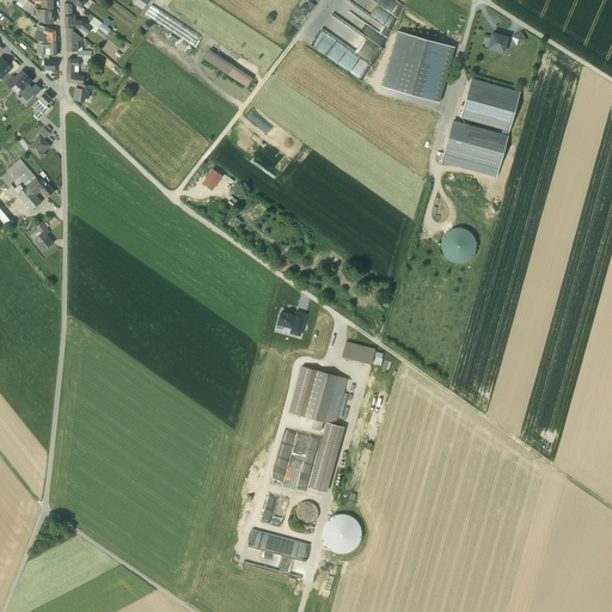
[(193,47),(200,36),(152,4),(145,14),(193,47)]
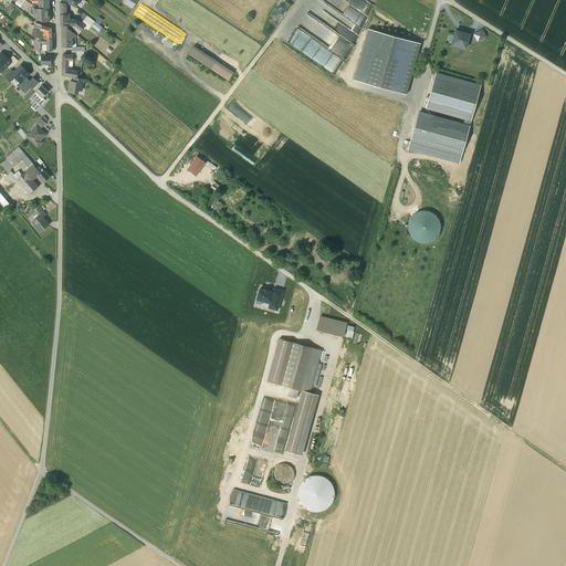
[(39,9),(34,9),(34,14),(35,14),(35,18),(38,18),(38,20),(44,22),(50,22),(49,9),(39,9)]
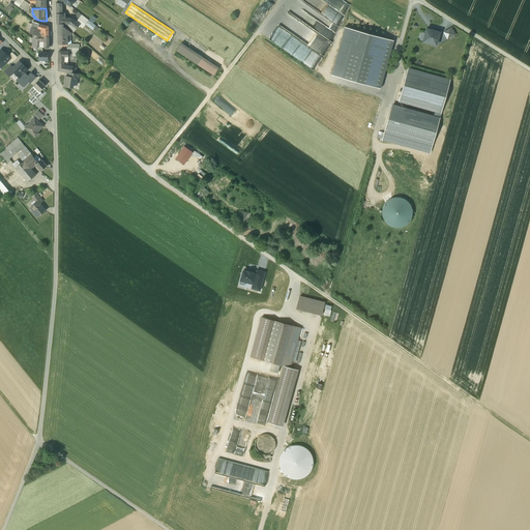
[(62,13),(56,13),(57,24),(63,24),(71,25),(71,19),(62,18),(62,13)]
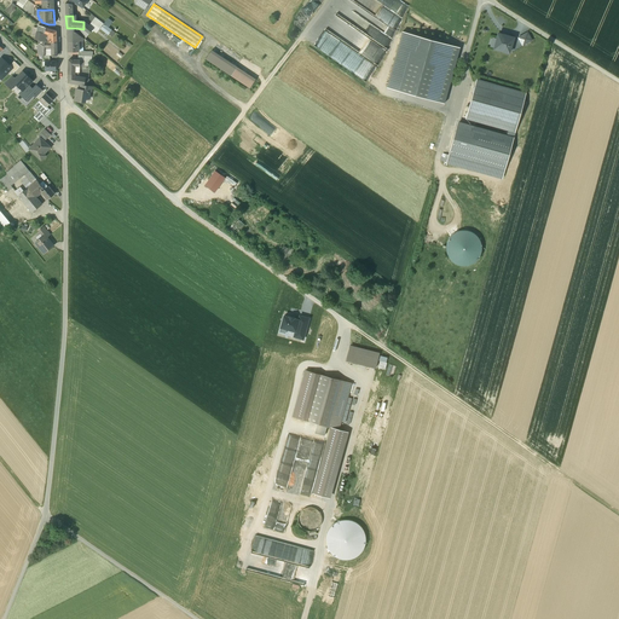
[(314,47),(368,81),(379,64),(368,57),(369,56),(359,50),(362,44),(363,45),(369,36),(336,16),(327,30),(330,33),(325,41),(320,38),(314,47)]
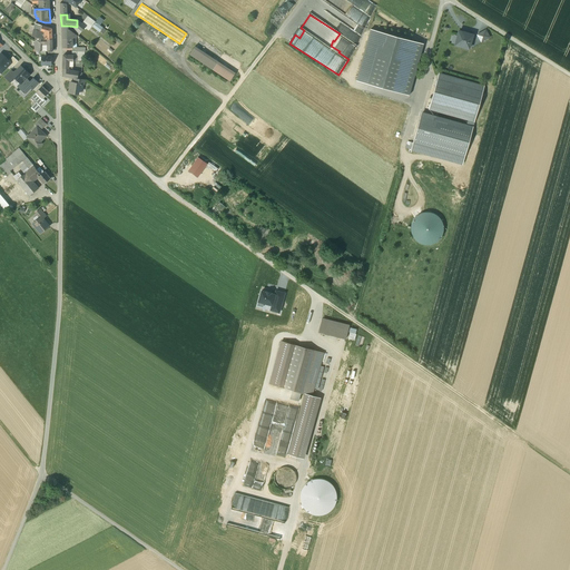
[(88,16),(85,20),(82,25),(85,27),(88,29),(95,21),(88,16)]
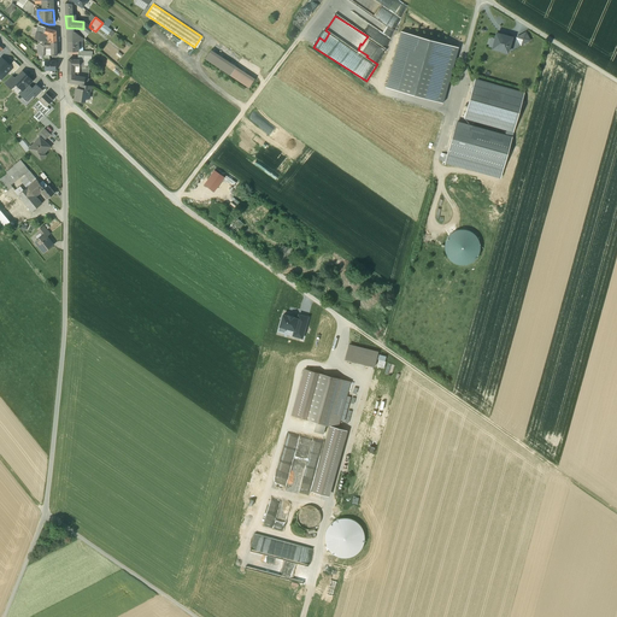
[(84,39),(92,29),(89,27),(83,22),(83,29),(74,28),(74,30),(84,39)]
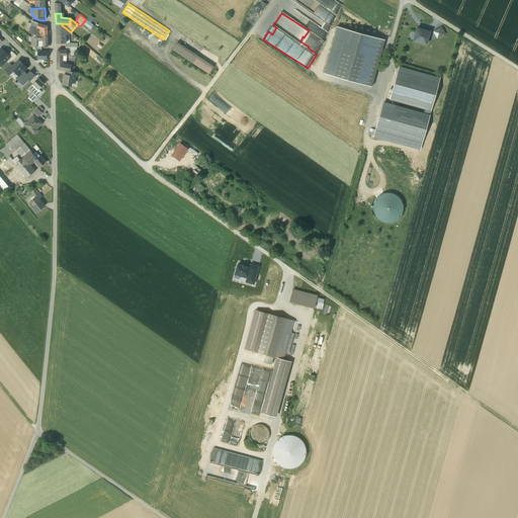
[(48,25),(32,21),(29,32),(32,33),(37,34),(37,35),(48,35),(48,25)]
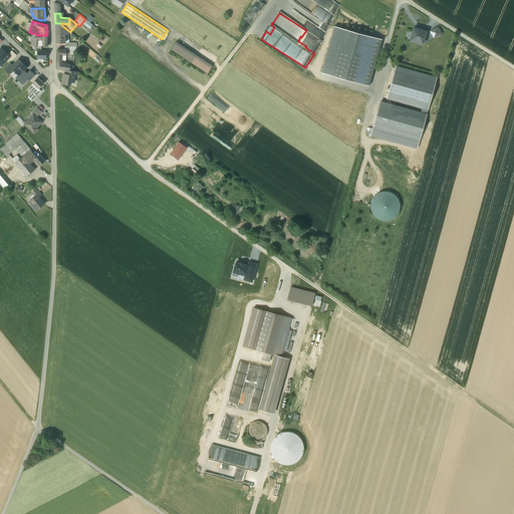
[(67,30),(62,26),(61,26),(61,28),(56,28),(56,34),(65,34),(65,32),(67,30)]
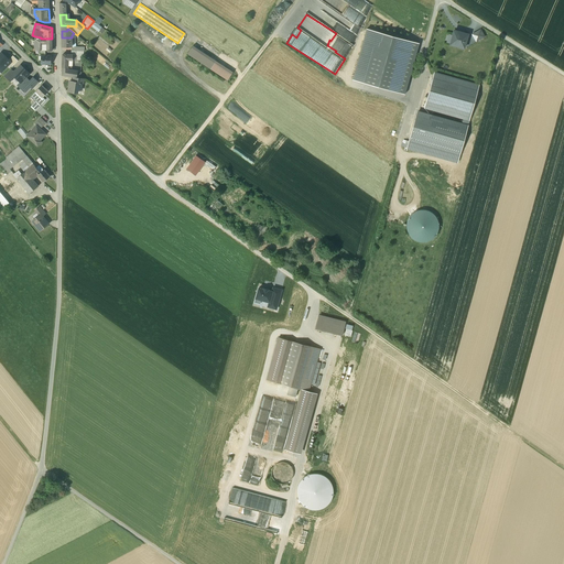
[(354,80),(405,95),(419,43),(367,30),(354,80)]
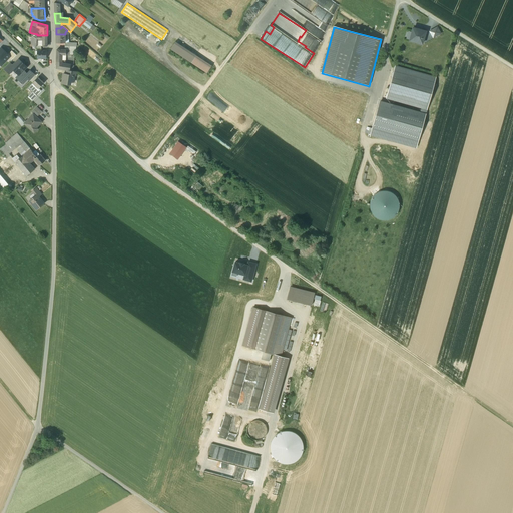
[(437,27),(430,31),(433,37),(440,33),(437,27)]
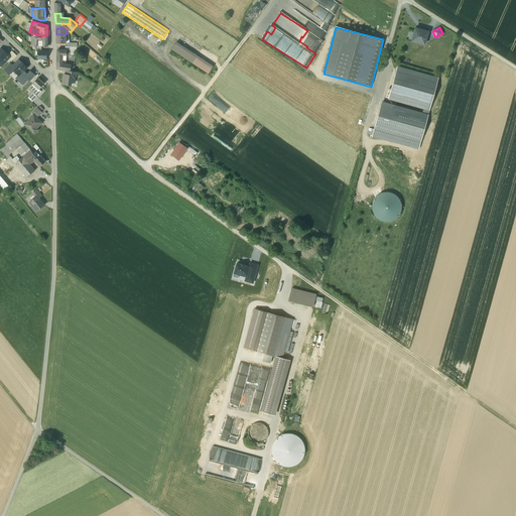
[(428,31),(415,28),(412,40),(424,44),(428,31)]
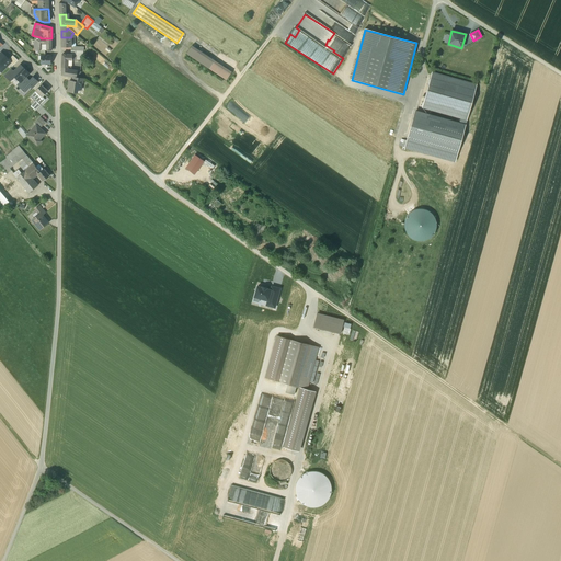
[(61,37),(63,47),(71,46),(71,44),(71,37),(61,37)]
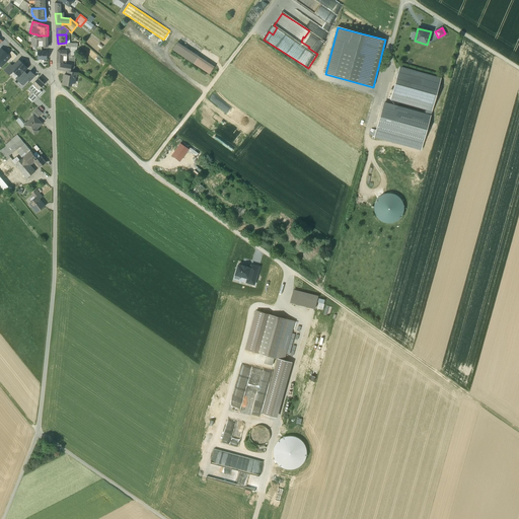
[(48,35),(38,35),(38,40),(38,41),(43,41),(43,47),(48,47),(48,35)]
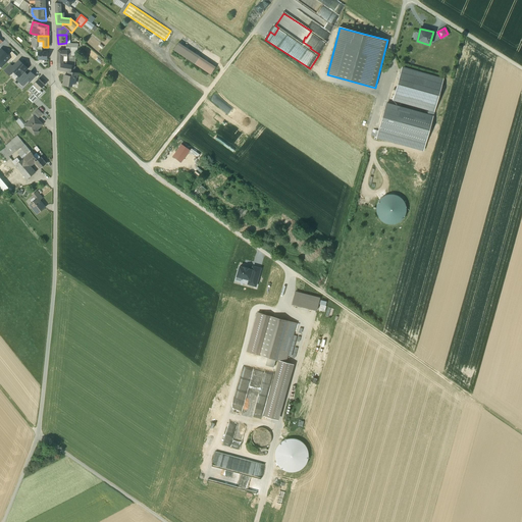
[(174,51),(195,64),(200,56),(179,43),(174,51)]
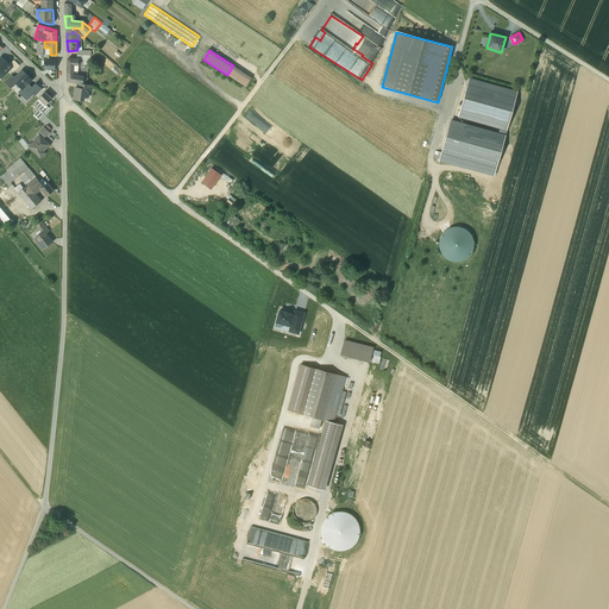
[(0,58),(0,79),(0,80),(10,70),(12,68),(10,66),(1,57),(0,58)]
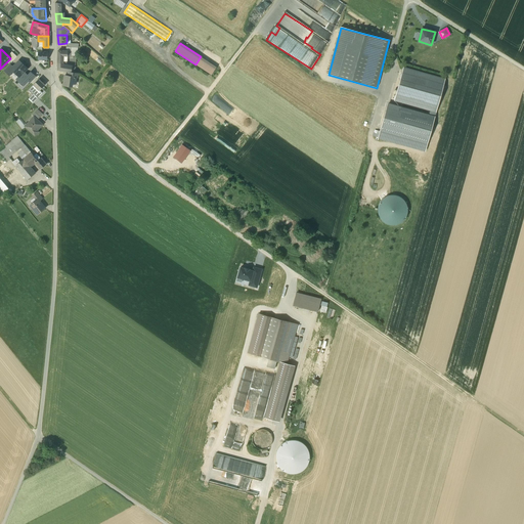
[(66,51),(58,50),(57,62),(63,63),(63,64),(67,64),(68,56),(70,56),(70,51),(69,51),(66,51)]
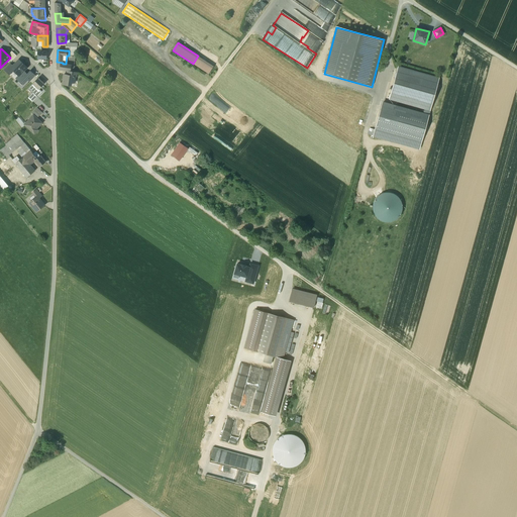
[(11,62),(16,56),(12,52),(8,56),(10,58),(8,60),(11,62)]
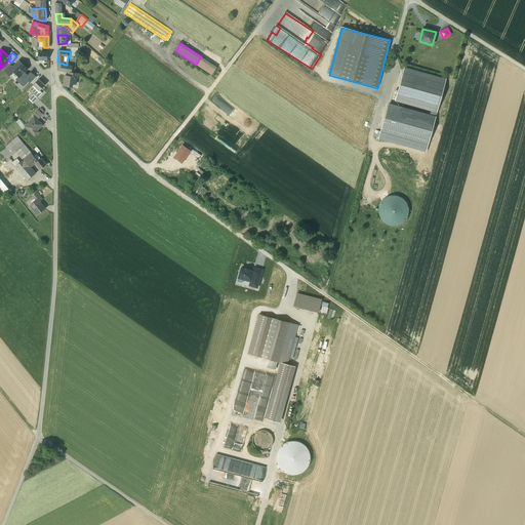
[(216,67),(201,56),(196,65),(212,75),(216,67)]
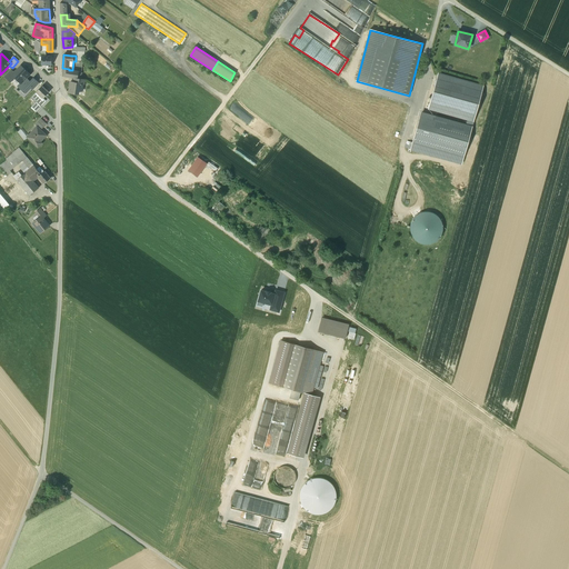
[(30,73),(21,66),(15,73),(10,78),(12,80),(15,78),(21,83),(30,73)]
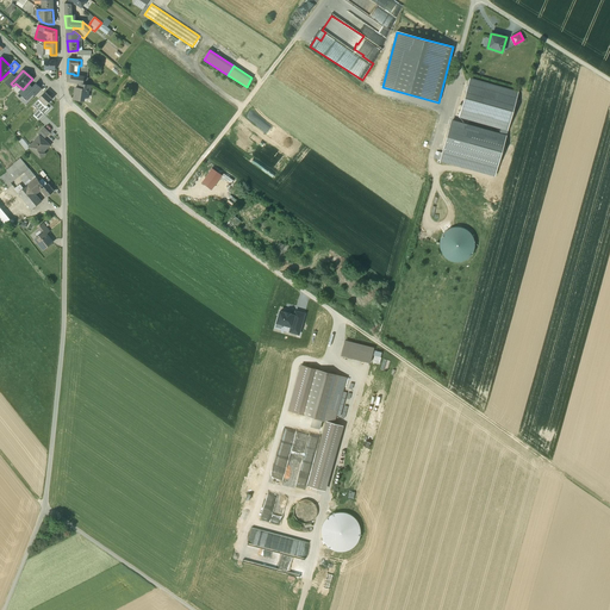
[(74,74),(67,73),(67,81),(82,83),(83,83),(85,76),(78,75),(74,75),(74,74)]
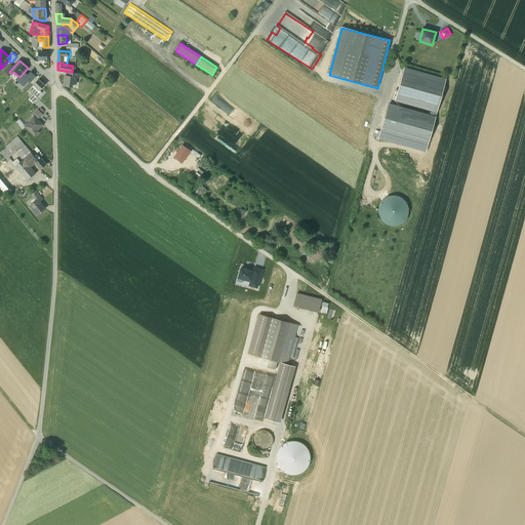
[(9,64),(4,70),(7,74),(9,72),(13,68),(9,64)]
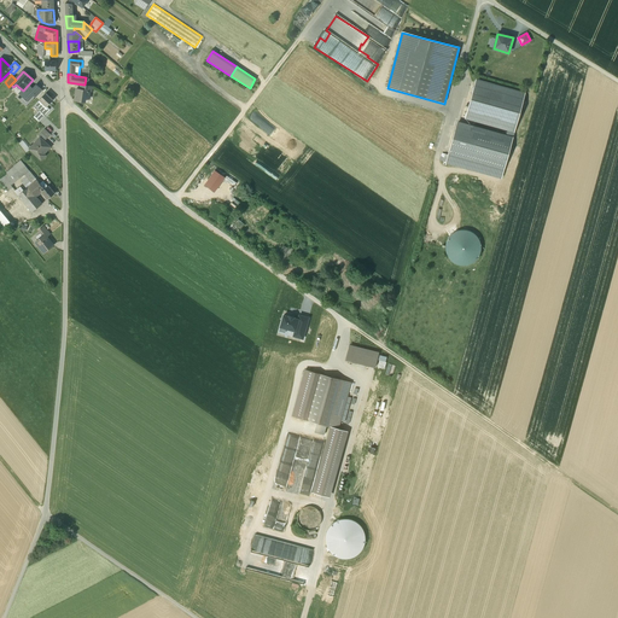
[(19,94),(27,101),(33,95),(40,88),(33,80),(23,91),(19,94)]
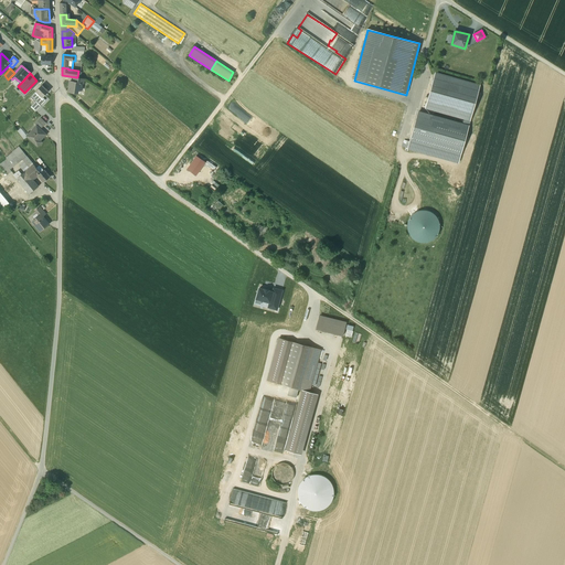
[(480,86),(435,73),(425,108),(465,118),(470,120),(480,86)]
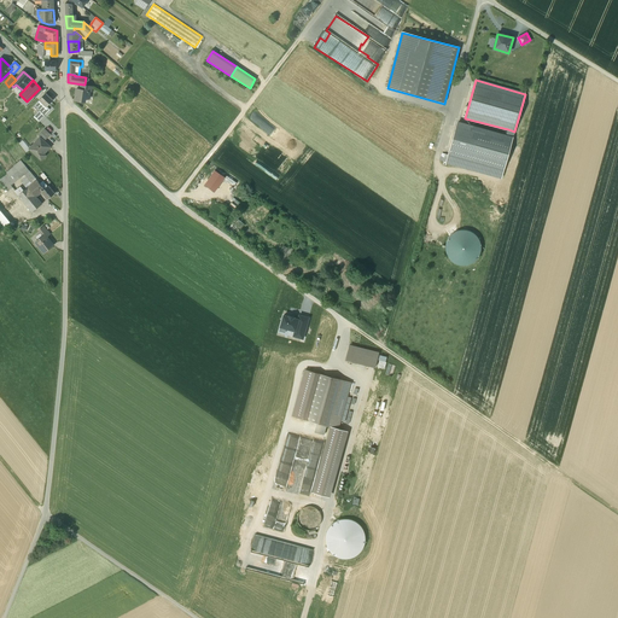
[(40,88),(33,95),(36,98),(42,91),(40,88)]
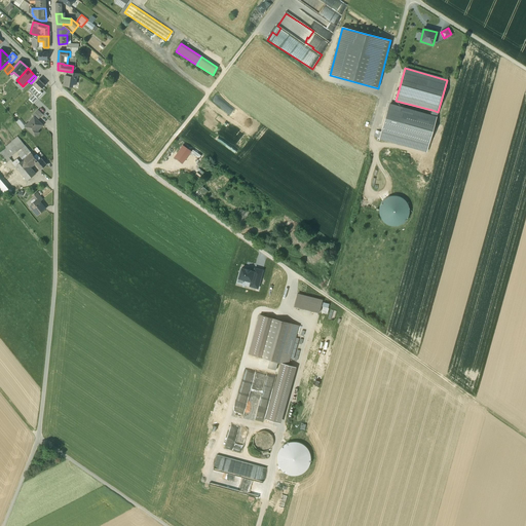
[(70,76),(65,75),(64,85),(72,87),(73,83),(76,84),(77,78),(77,77),(70,76)]
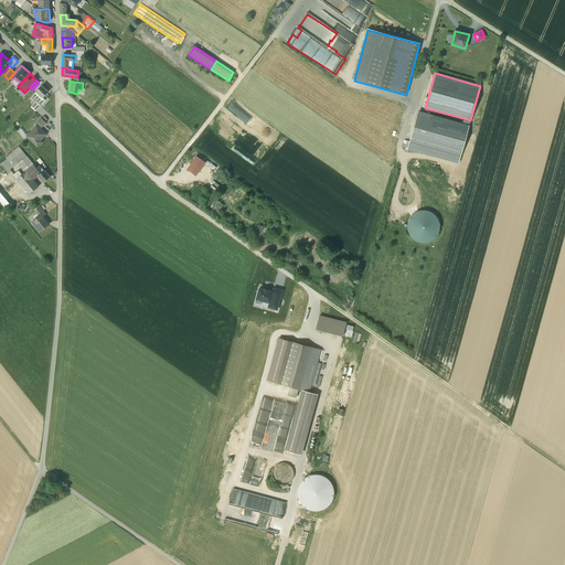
[(49,92),(42,85),(35,92),(36,92),(40,95),(42,97),(45,95),(49,92)]
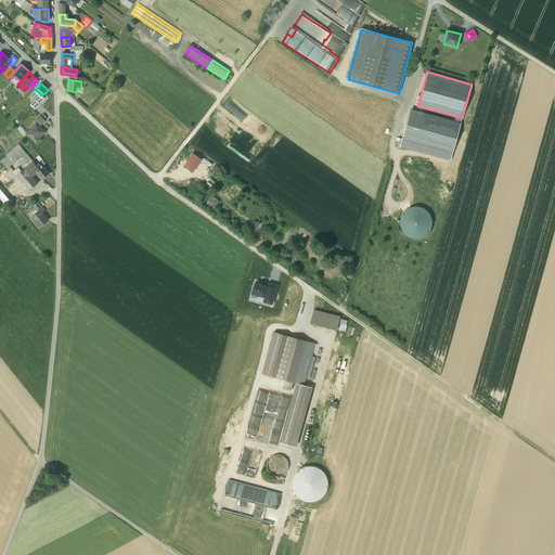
[(30,94),(35,100),(29,105),(35,110),(48,97),(44,93),(41,95),(39,93),(36,90),(30,94)]
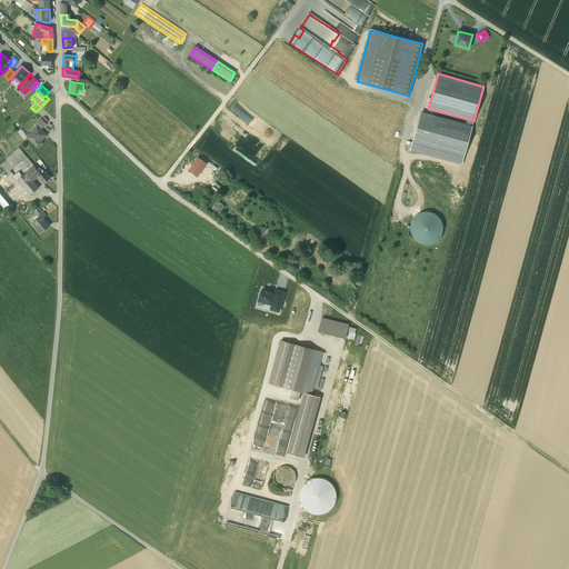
[(412,150),(462,163),(472,127),(467,126),(421,113),(412,150)]
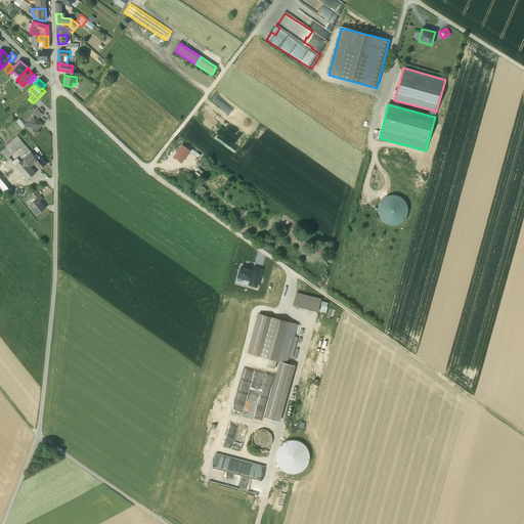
[(43,114),(38,108),(33,115),(34,117),(34,116),(38,120),(43,114)]
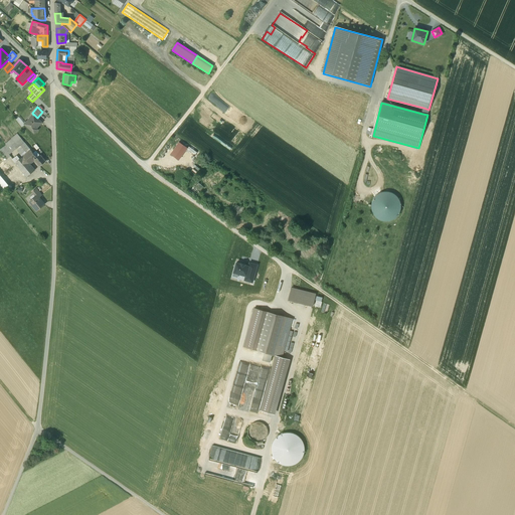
[(37,118),(33,114),(33,115),(25,123),(29,126),(27,127),(34,134),(38,130),(37,128),(41,123),(37,118)]
